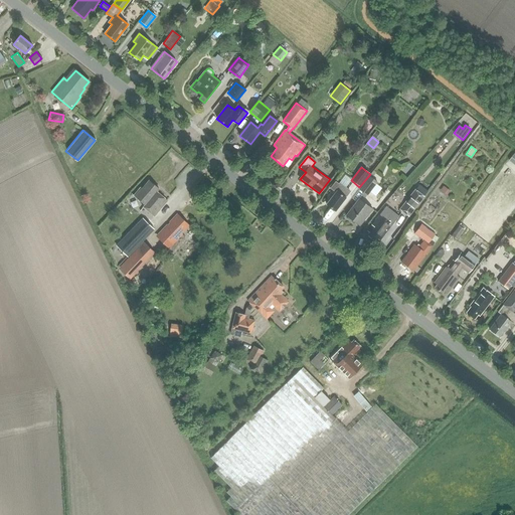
[(367,196),(376,184),(377,182),(369,176),(359,189),(367,196)]
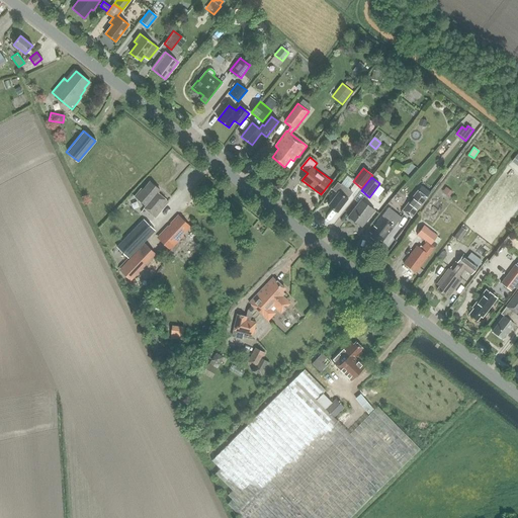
[(144,208),(155,218),(168,202),(157,193),(160,190),(150,182),(143,190),(141,189),(135,197),(146,206),(144,208)]
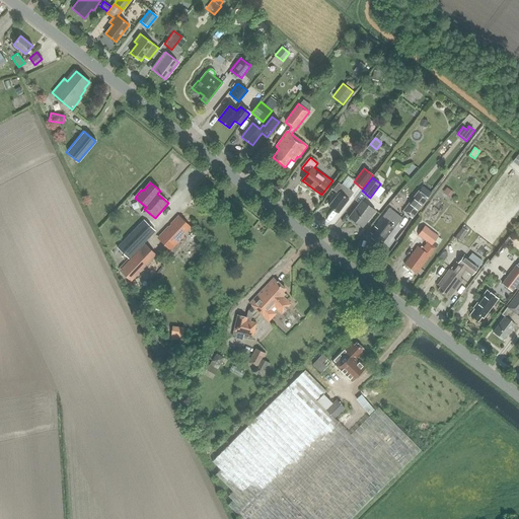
[(338,213),(352,195),(350,194),(352,191),(342,183),(336,192),(338,194),(328,206),(338,213)]
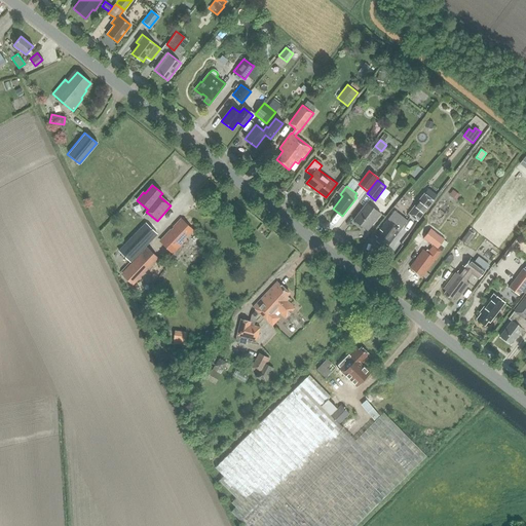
[(452,189),(448,194),(455,199),(459,194),(452,189)]
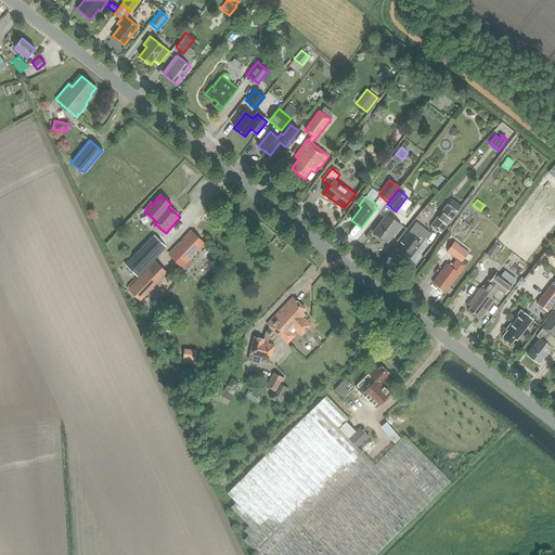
[(441,234),(457,213),(448,204),(447,204),(430,226),(440,233),(441,234)]
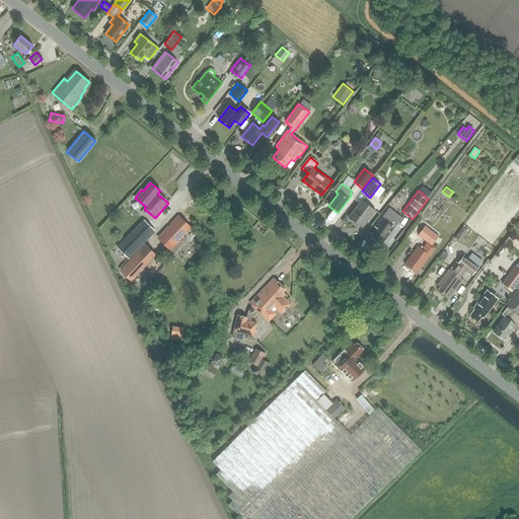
[(362,227),(375,210),(362,201),(349,218),(362,227)]
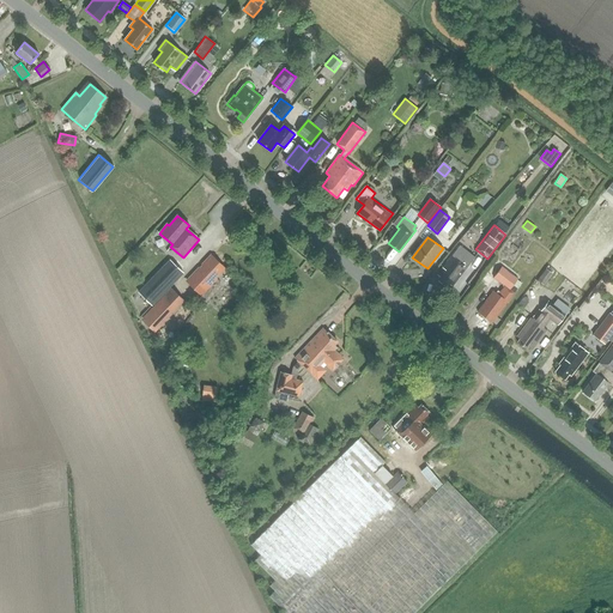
[(448,253),(451,255),(459,246),(455,242),(448,253)]
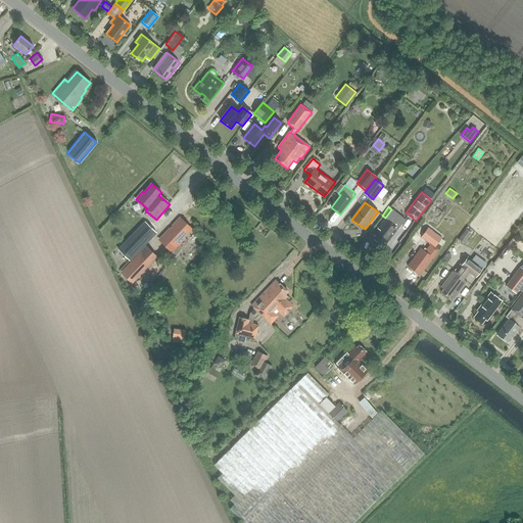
[(392,209),(373,235),(376,237),(373,240),(381,245),(383,243),(386,244),(405,220),(392,209)]
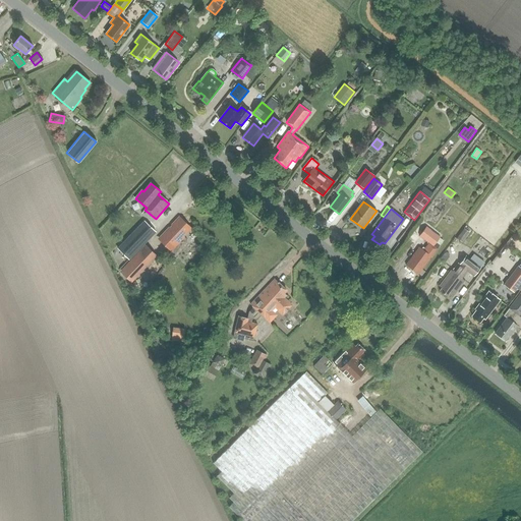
[(191,228),(179,217),(158,239),(171,251),(184,237),(183,236),(191,228)]
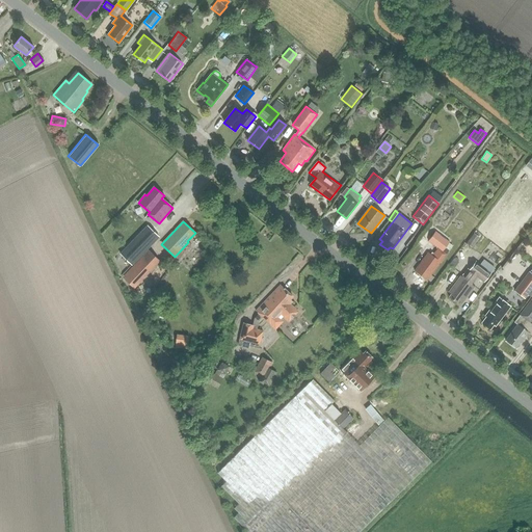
[(118,256),(131,267),(159,237),(148,225),(118,256)]
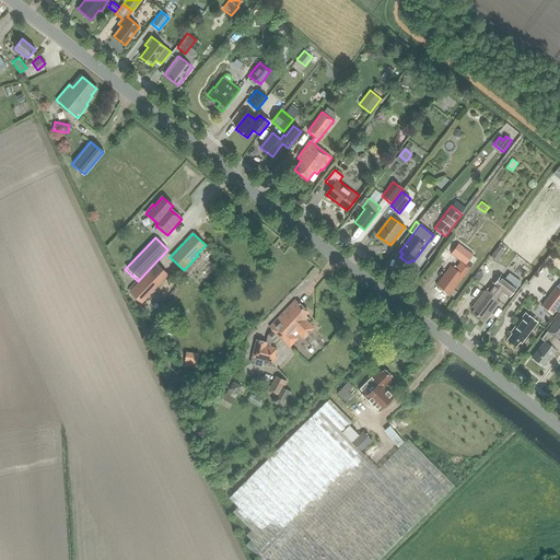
[(450,295),(465,276),(477,259),(473,256),(474,255),(458,244),(452,253),(462,260),(456,269),(452,266),(436,286),(450,295)]
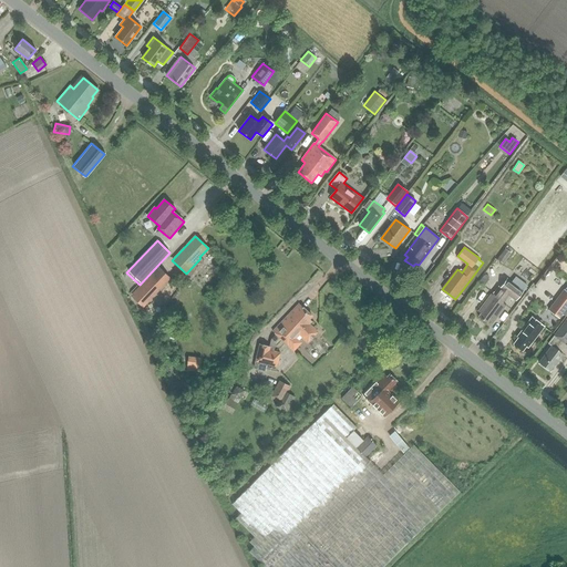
[(504,248),(501,253),(507,257),(511,253),(504,248)]
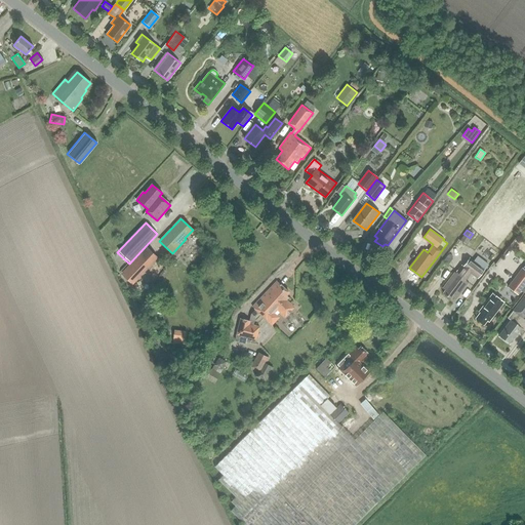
[(135,282),(158,258),(158,257),(152,252),(147,247),(120,275),(132,286),(133,284),(135,282)]
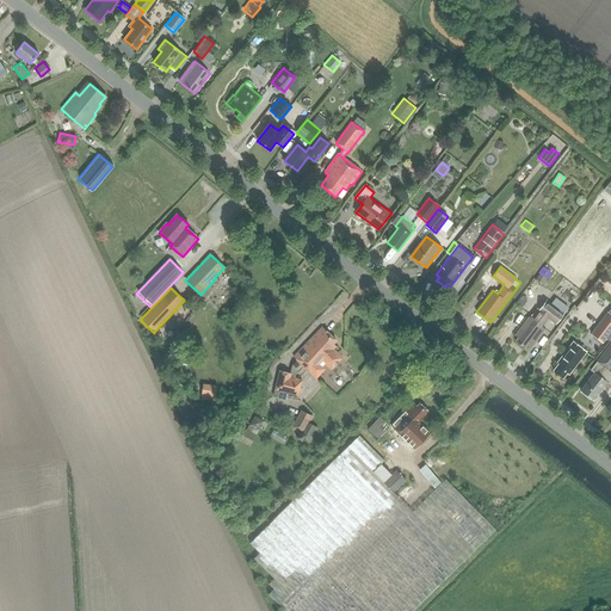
[(522,297),(516,304),(522,309),(528,302),(522,297)]
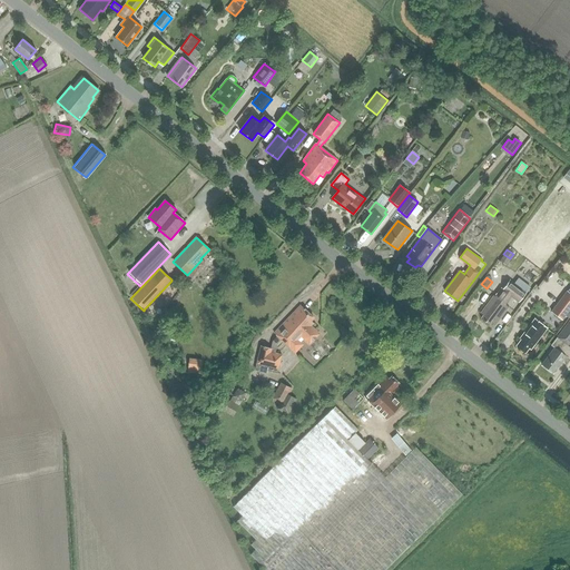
[(514,284),(526,293),(530,287),(518,279),(514,284)]
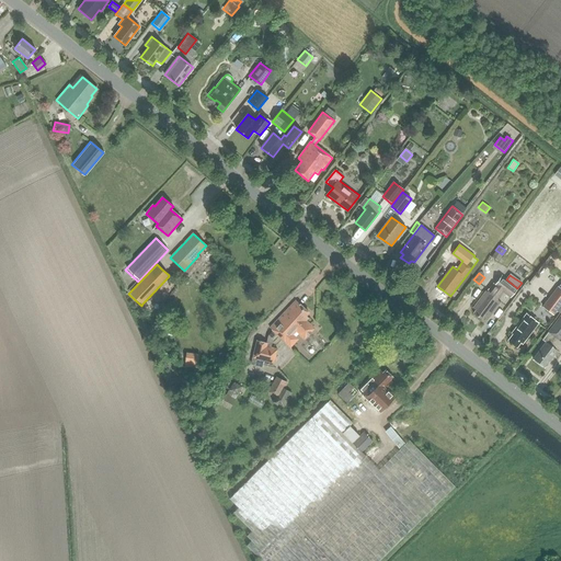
[(511,297),(517,288),(506,279),(501,276),(495,285),(494,284),(488,293),(485,292),(473,309),(476,310),(473,313),(482,320),(484,317),(488,320),(501,302),(494,298),(501,289),(511,297)]
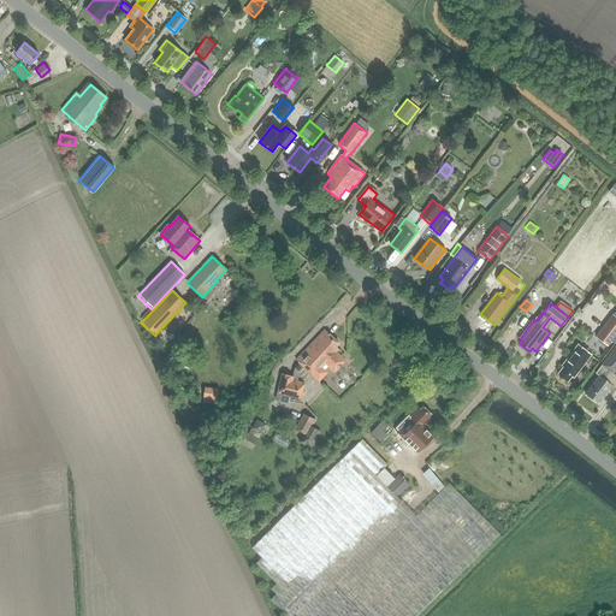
[(615,336),(615,317),(612,315),(612,314),(596,337),(606,347),(608,347),(611,342),(615,336)]
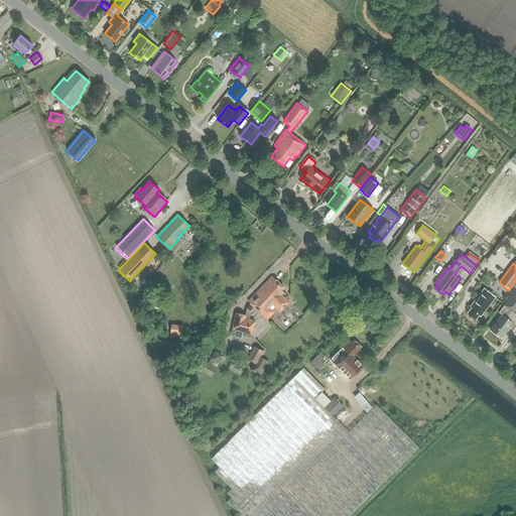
[(281,295),(283,293),(281,291),(284,288),(272,277),(248,301),(251,304),(247,309),(245,315),(236,313),(233,330),(252,335),(255,321),(249,319),(251,311),(254,307),(263,316),(270,308),(272,310),(274,307),(280,312),(289,302),(281,295)]
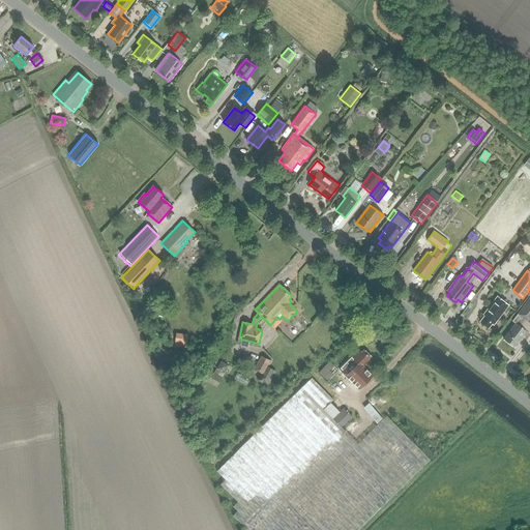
[(489,328),(492,323),(494,325),(509,304),(498,296),(484,315),(484,316),(480,322),(489,328)]
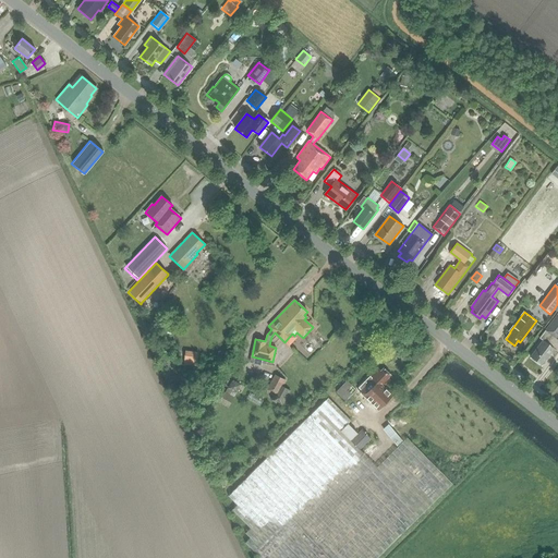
[(557,341),(555,339),(557,335),(557,312),(540,337),(543,340),(530,358),(542,366),(555,349),(557,351),(557,341)]
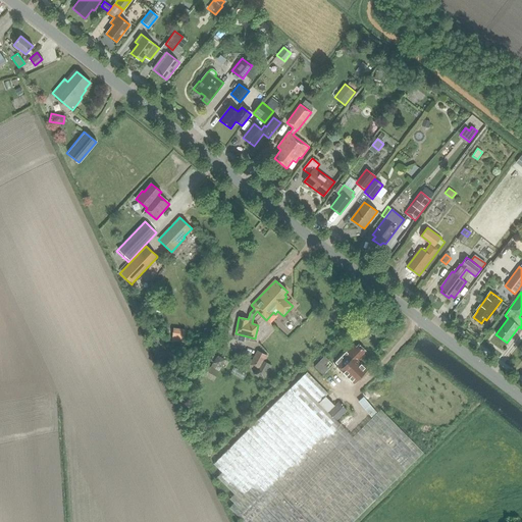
[(184,343),(185,329),(172,327),(170,341),(184,343)]
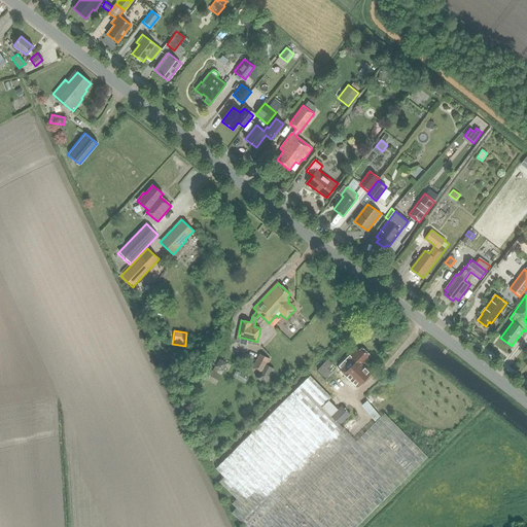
[(357,348),(338,367),(357,387),(371,374),(362,365),(369,359),(366,357),(369,355),(362,348),(359,351),(357,348)]
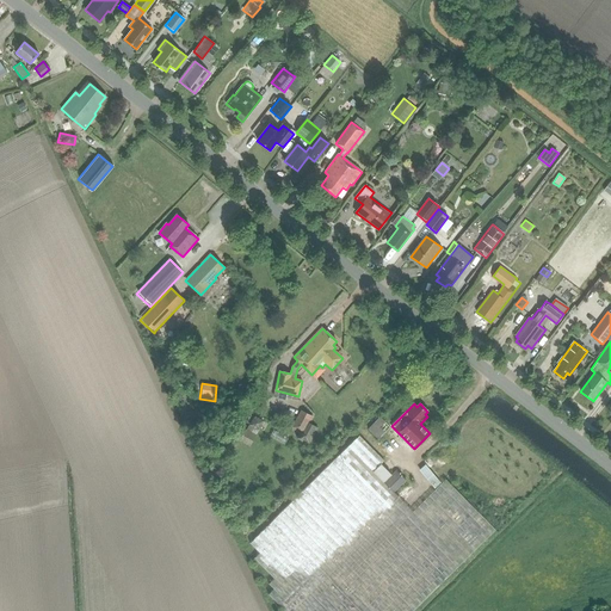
[(300,409),(290,430),(298,433),(296,438),(309,445),(318,429),(308,424),(312,415),(300,409)]
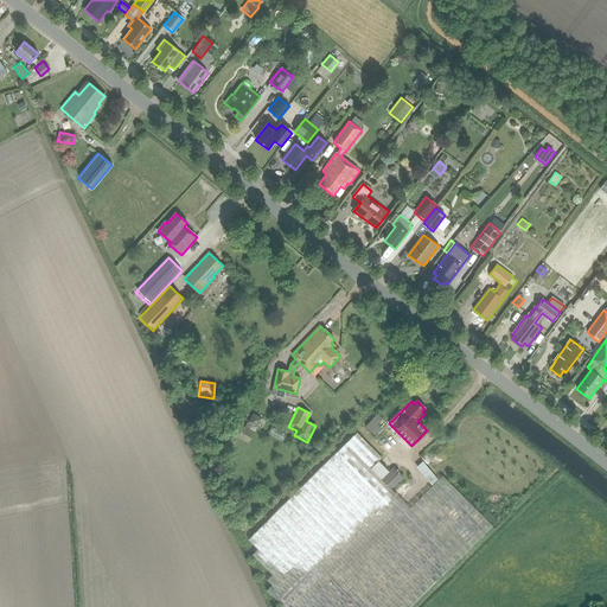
[(251,414),(249,413),(248,415),(247,414),(246,417),(247,417),(246,420),(248,421),(247,422),(257,428),(262,419),(253,413),(251,414)]
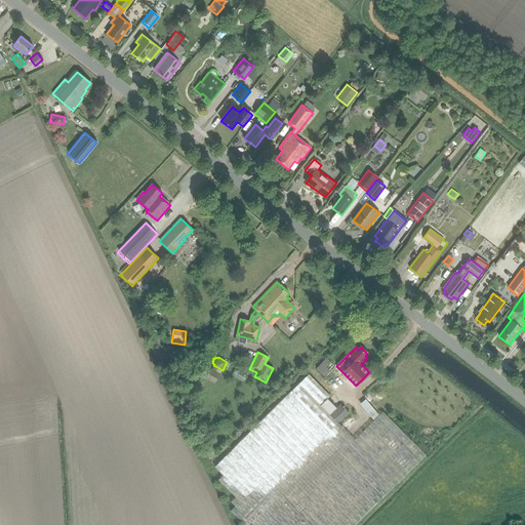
[(324,377),(334,367),(325,358),(315,369),(324,377)]
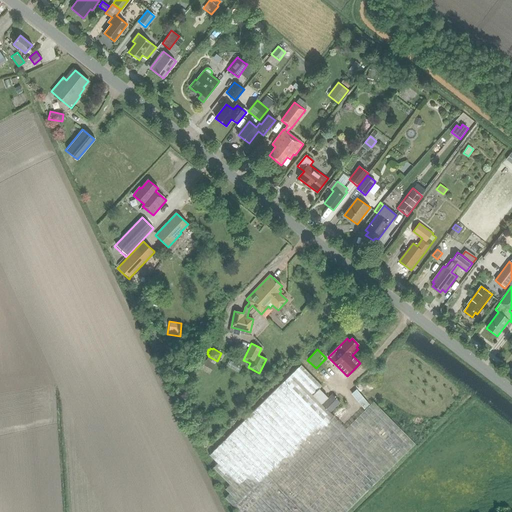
[(202,358),(197,368),(209,375),(214,365),(202,358)]
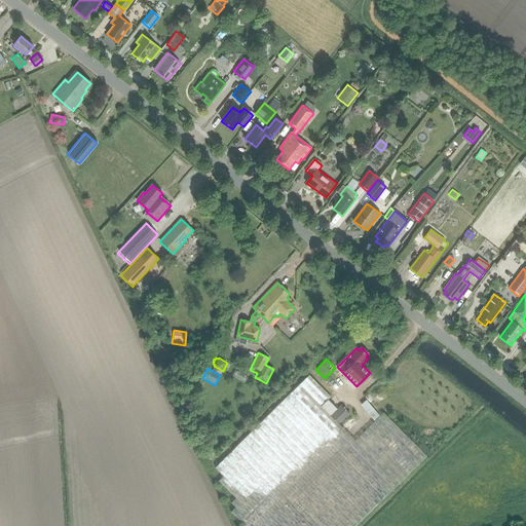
[(300,384),(321,405),(328,399),(330,397),(308,376),(300,384)]
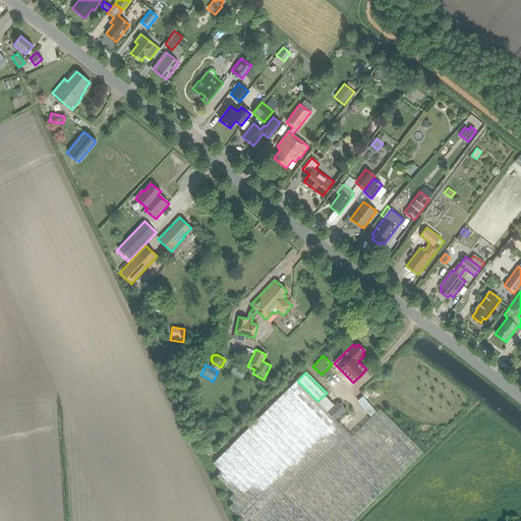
[(297,381),(213,464),(221,472),(216,476),(233,494),(229,499),(233,503),(229,507),(241,520),(240,520),(352,520),(422,452),(380,409),(352,437),(336,420),(317,402),(297,381)]
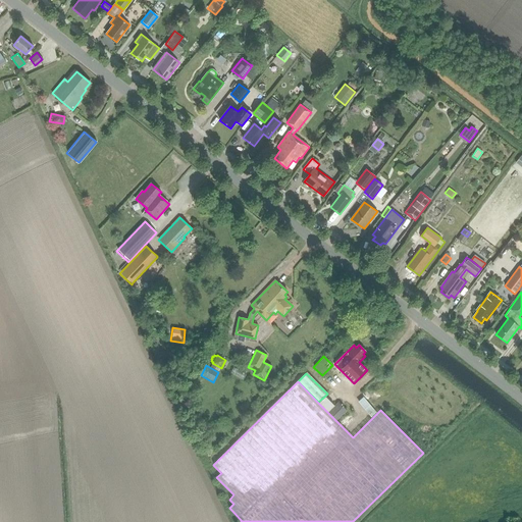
[(318,402),(318,403),(336,421),(347,410),(338,403),(334,406),(325,396),(318,402)]
